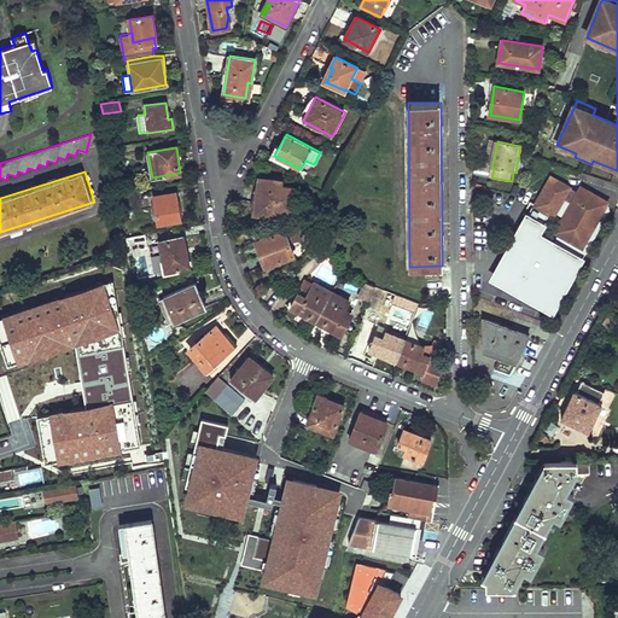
[(283,210),(292,210),(295,188),(281,186),(281,181),(262,179),(261,187),(257,186),(255,214),(269,215),(269,210),(283,211),(283,210)]
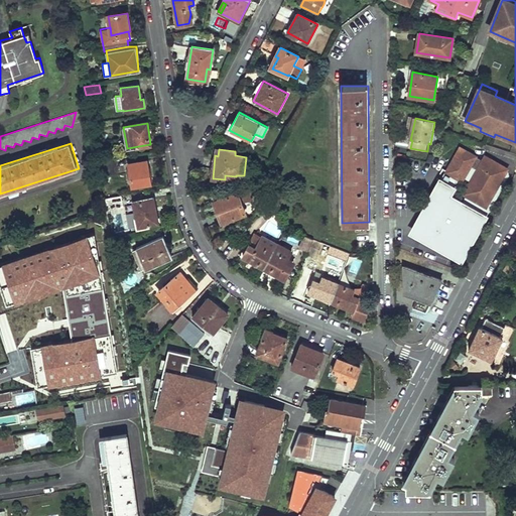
[(501,173),(504,166),(489,158),(486,162),(464,150),(449,174),(457,177),(450,186),(445,183),(444,182),(428,212),(431,214),(436,217),(434,220),(429,217),(423,229),(428,232),(424,240),(441,249),(443,246),(445,242),(452,245),(448,249),(462,256),(475,232),(478,234),(487,217),(482,214),(487,206),(484,205),(501,174),(501,173)]
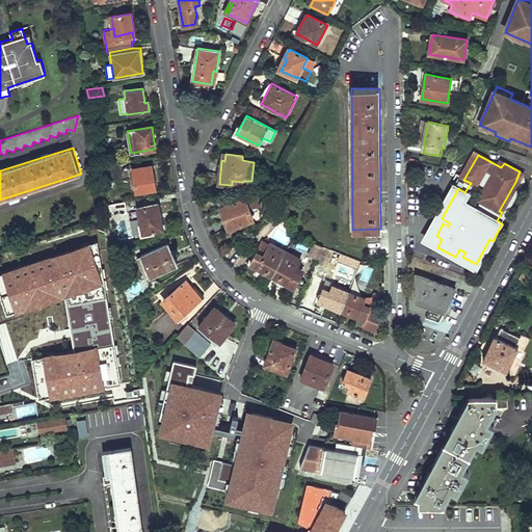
[(133,168),(136,191),(155,189),(152,170),(143,171),(142,166),(133,168)]
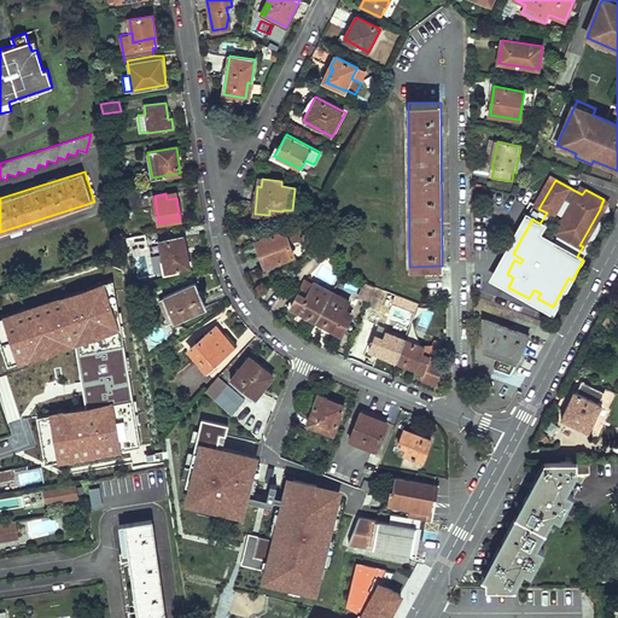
[(547,213),(538,209),(534,220),(540,223),(547,213)]
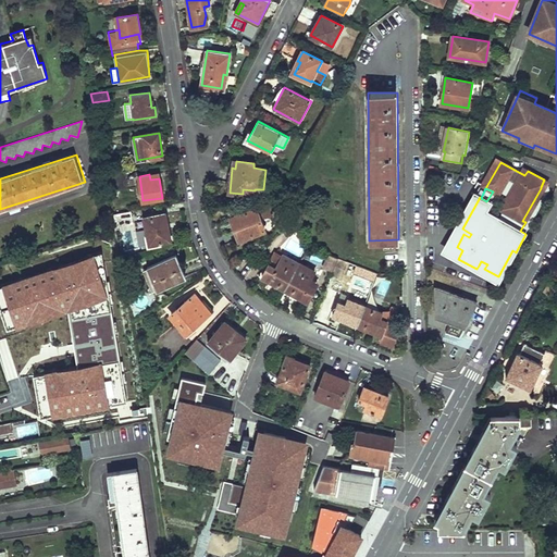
[(543,189),(541,188),(522,221),(525,222),(543,189)]
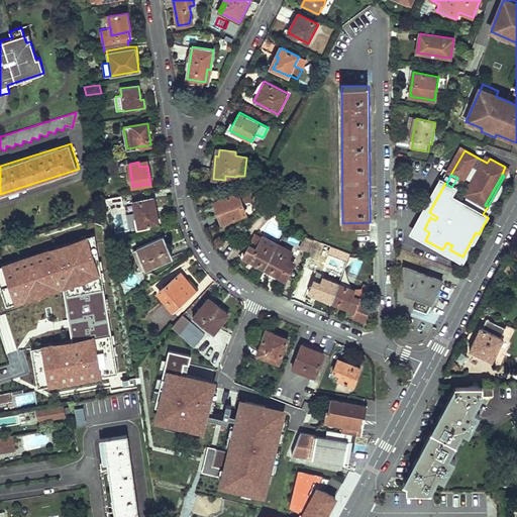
[(247,189),(237,193),(242,204),(251,201),(247,189)]
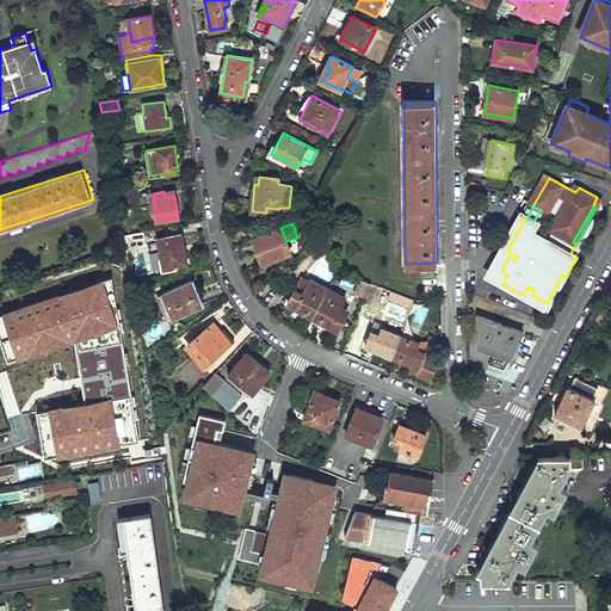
[(281,228),(253,238),(263,263),(290,253),(287,241),(281,228)]
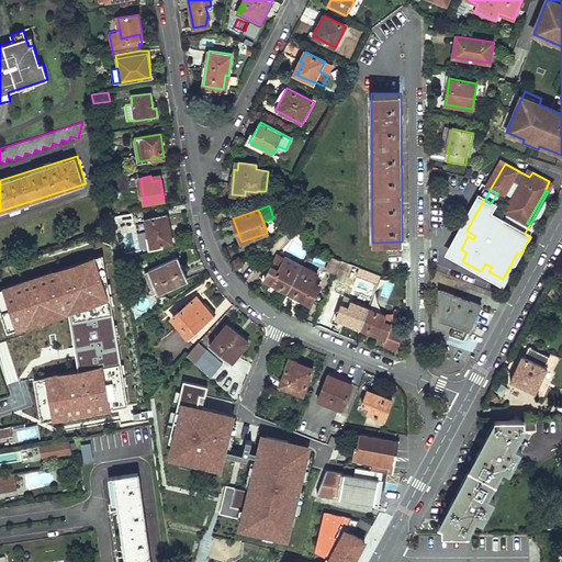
[(134,225),(132,213),(115,215),(116,227),(134,225)]
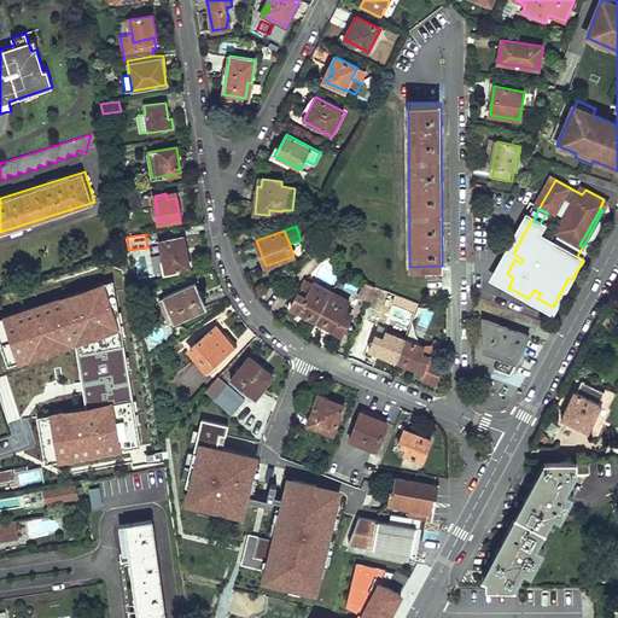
[(161,240),(165,270),(188,267),(186,252),(182,254),(181,248),(186,248),(184,237),(161,240)]
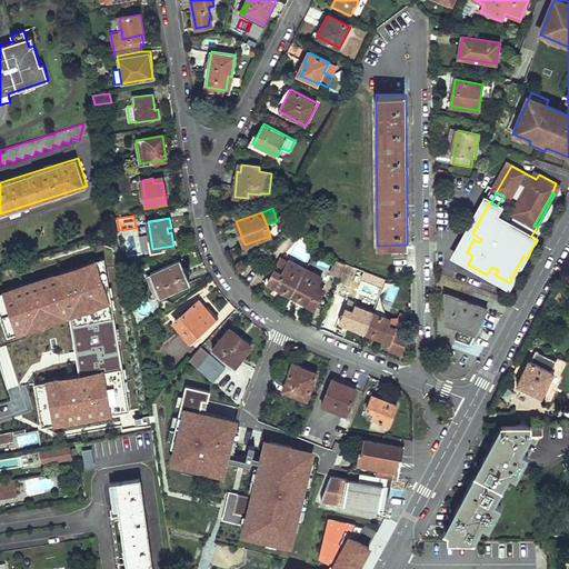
[(308,219),(291,230),(298,239),(310,230),(308,219)]
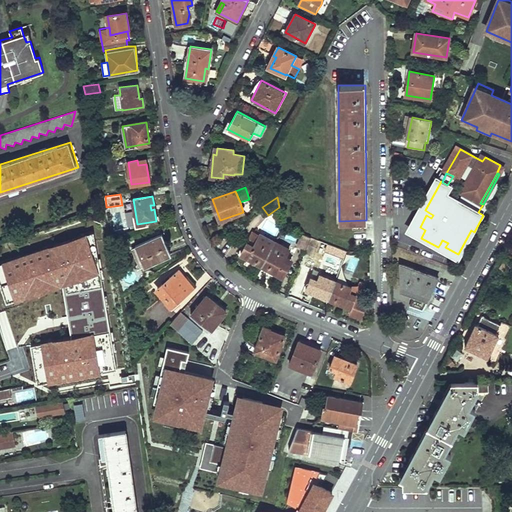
[(416,226),(420,227),(426,215),(428,212),(425,210),(416,226)]
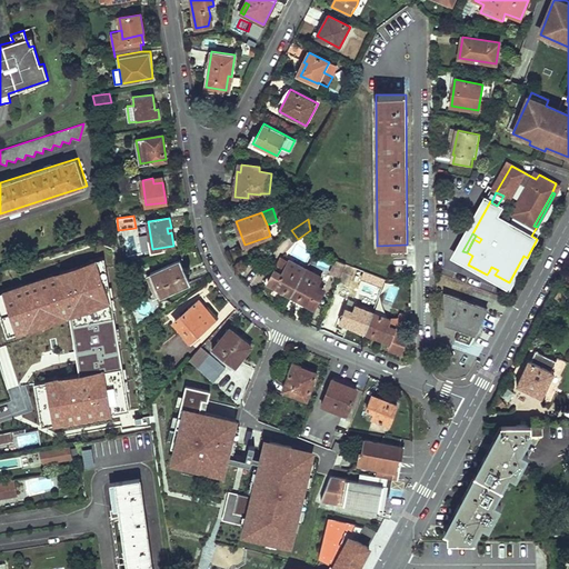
[(143,252),(151,251),(148,236),(140,237),(143,252)]
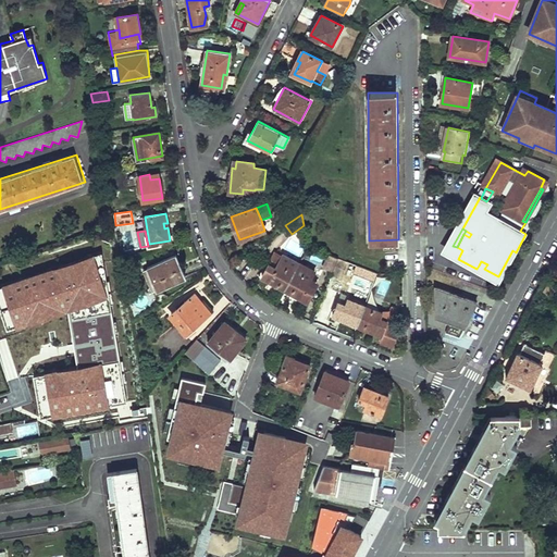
[(462,250),(457,247),(453,255),(458,259),(462,250)]
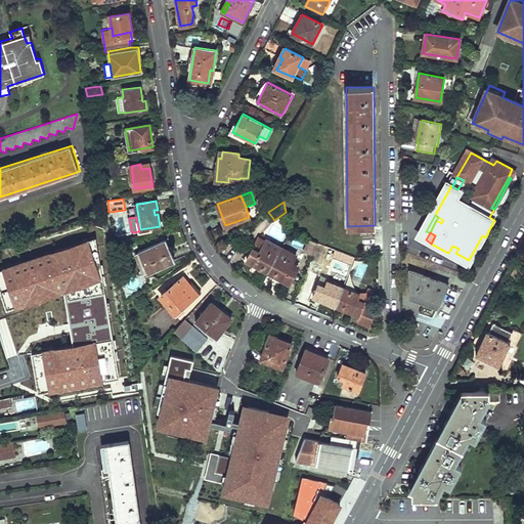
[(264,245),(266,239),(258,235),(255,239),(264,245)]
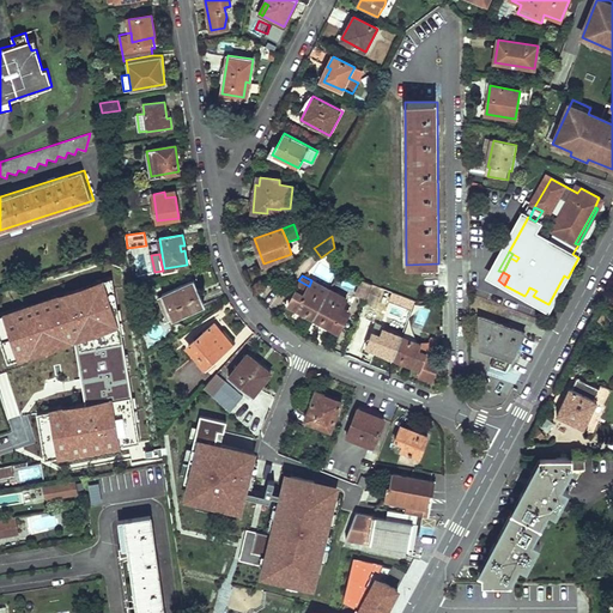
[(568,278),(564,275),(548,304),(551,307),(568,278)]
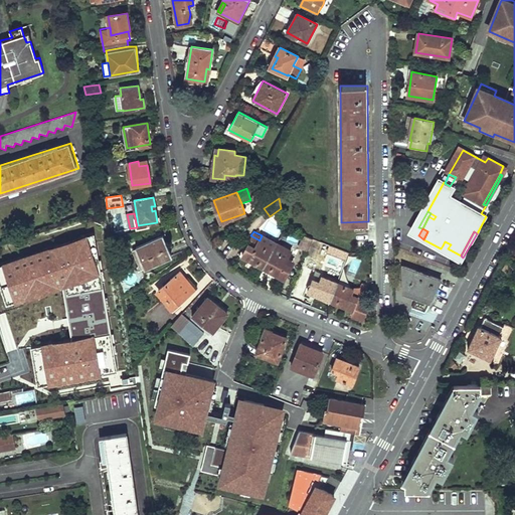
[(313,237),(304,234),(299,246),(308,249),(313,237)]
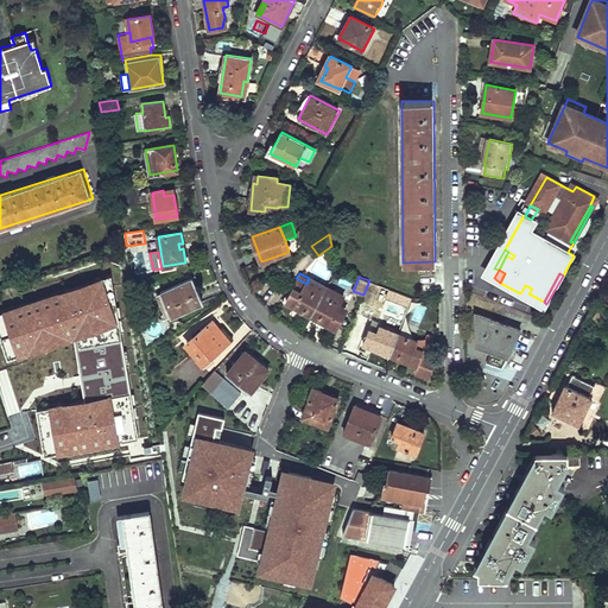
[(84,401),(37,410),(45,456),(138,441),(111,278),(0,312),(0,336),(8,360),(74,337),(84,401)]
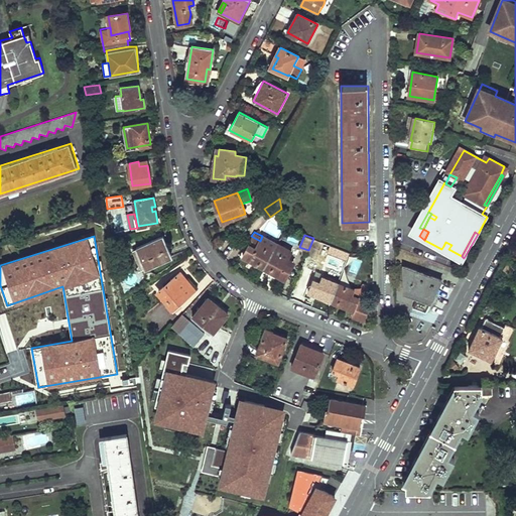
[(250,245),(243,257),(264,268),(277,244),(262,236),(260,241),(256,248),(250,245)]
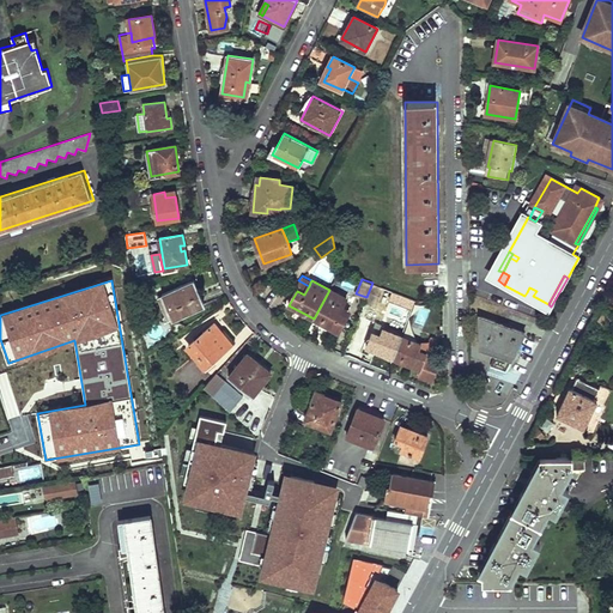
[(204,305),(193,281),(165,293),(176,319),(204,305)]
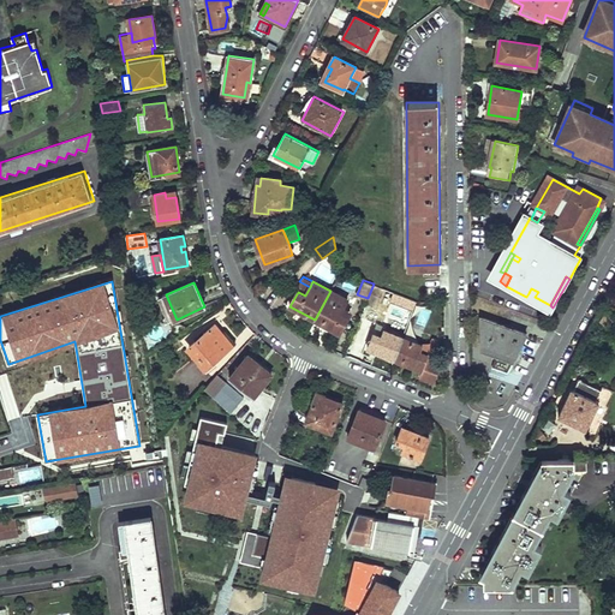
[(369,303),(376,306),(382,291),(375,287),(369,303)]
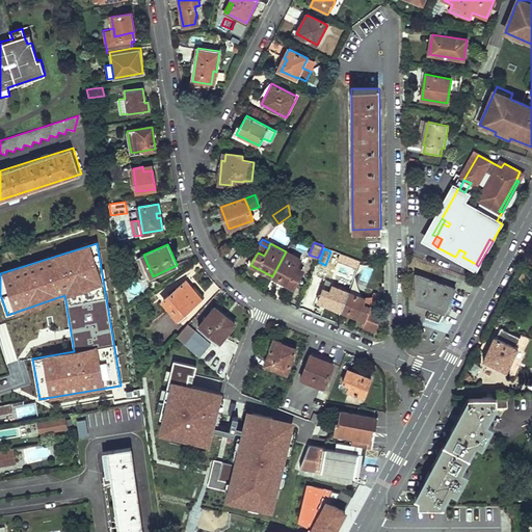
[(291,271),(294,266),(298,259),(286,251),(272,276),(293,288),(300,275),(291,271)]
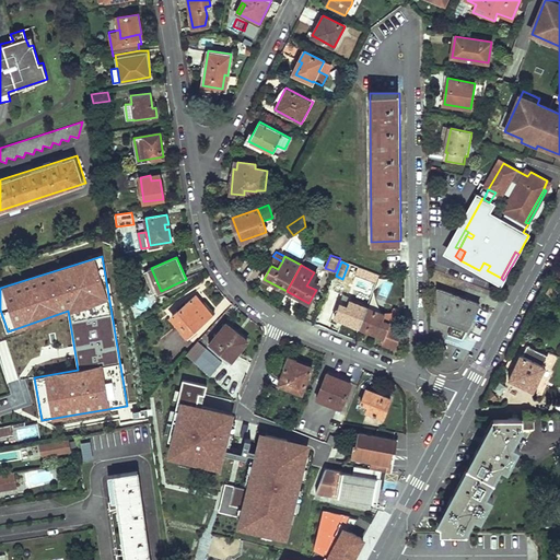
[(161,291),(151,268),(147,270),(156,292),(161,291)]
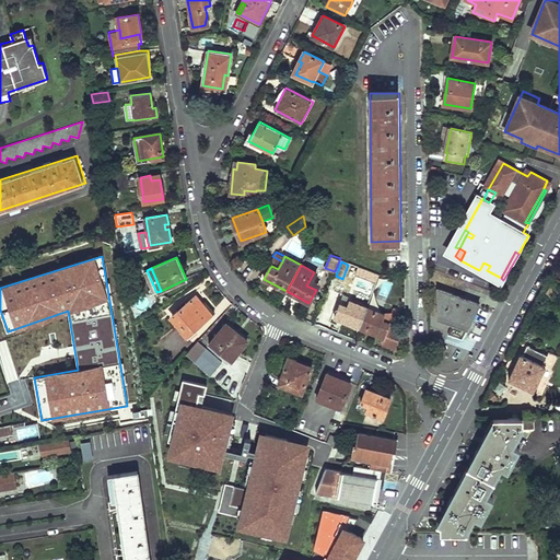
[(318,284),(310,280),(306,286),(316,290),(318,284)]
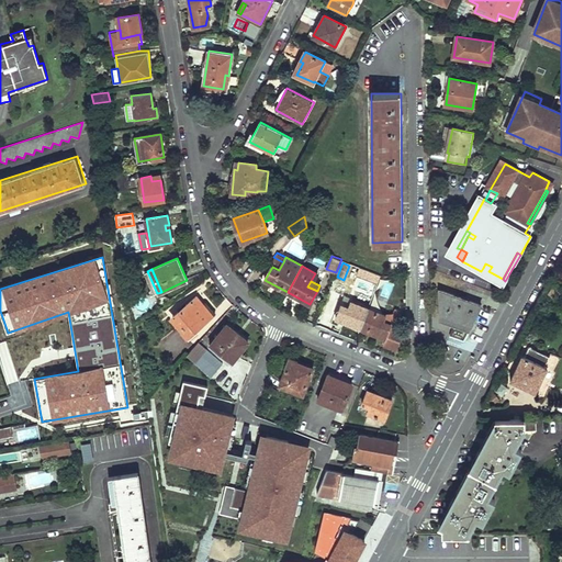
[(450,334),(463,338),(481,305),(440,290),(441,319),(454,324),(450,334)]
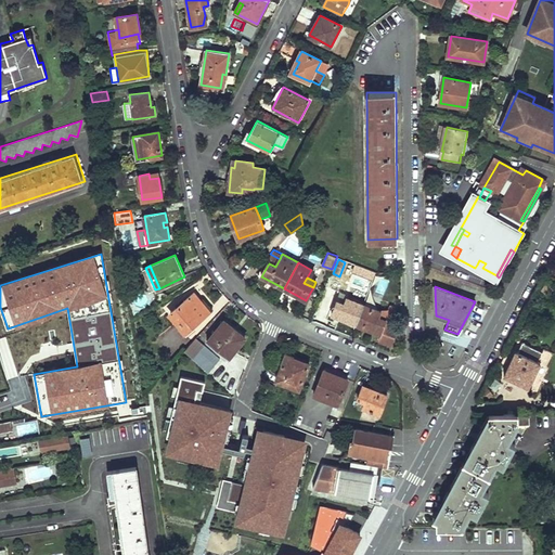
[(194,292),(170,312),(186,331),(210,311),(194,292)]
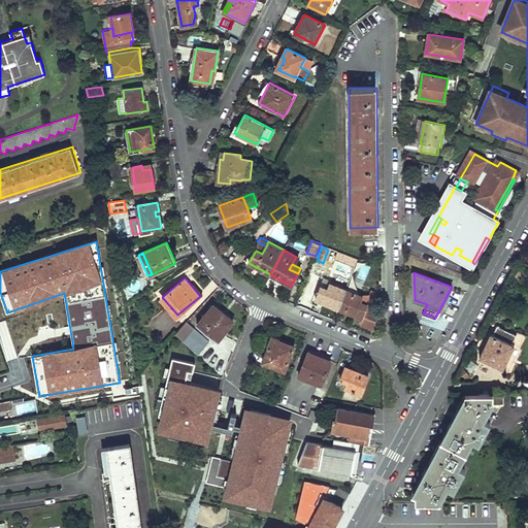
[(321,287),(317,298),(339,307),(345,290),(331,284),(328,289),(321,287)]
